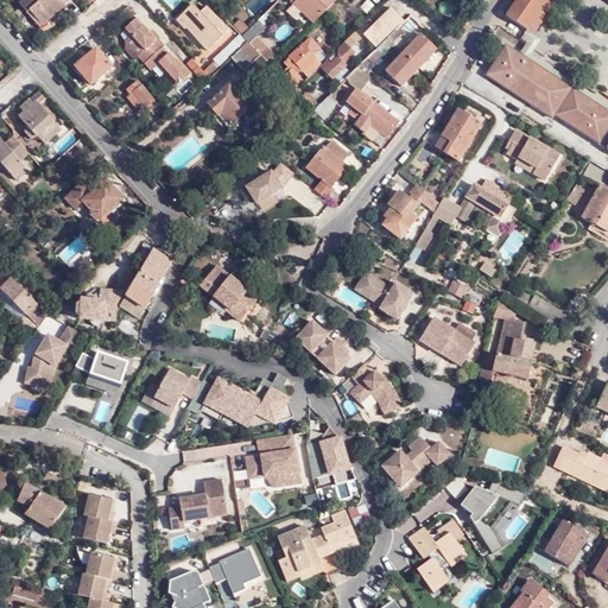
[(32,13),(44,26),(73,0),(27,0),(23,5),(31,14),(32,13)]
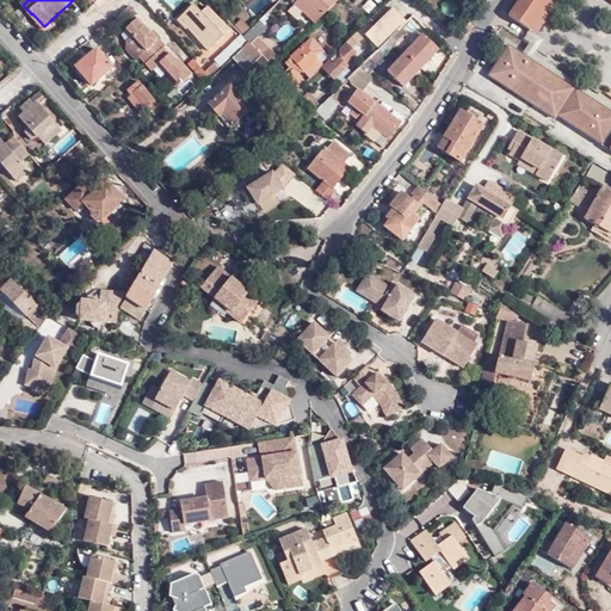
[(316,24),(339,0),(298,0),(296,4),(304,11),(316,24)]
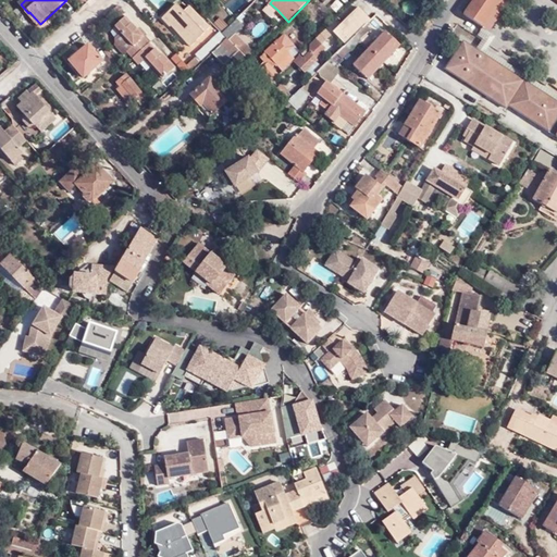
[(556,0),(469,0),(461,12),(484,27),(503,0),(556,0)]
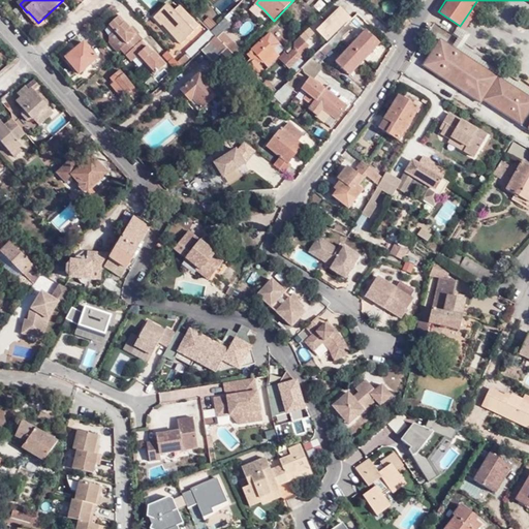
[(528,0),(477,0),(460,26),(465,30),(486,0),(528,0)]
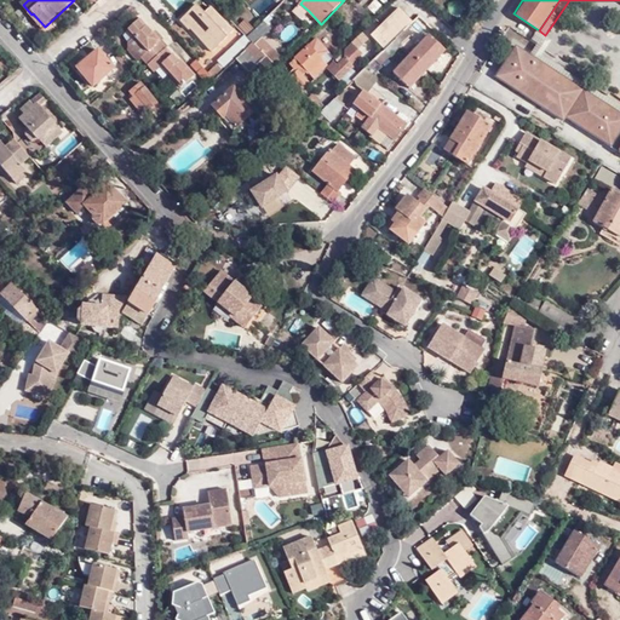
[(234,32),(211,7),(205,12),(197,4),(181,19),(190,29),(191,28),(213,51),(234,32)]
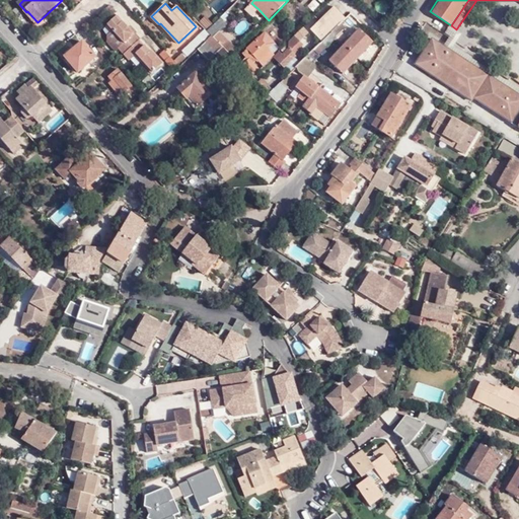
[(258,9),(251,3),(245,8),(251,15),(258,9)]
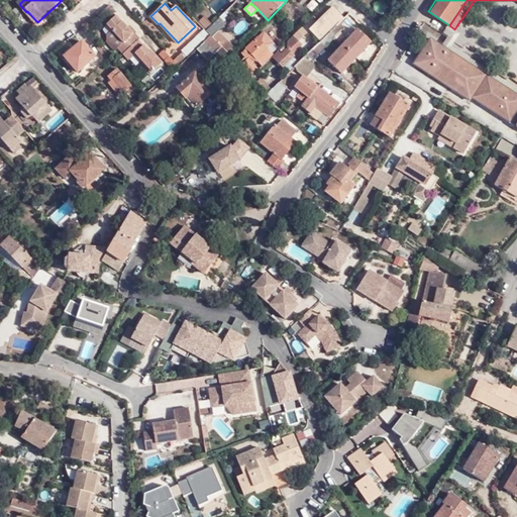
[(344,19),(333,7),(310,29),(317,36),(316,37),(321,42),(329,34),(340,23),(344,19)]
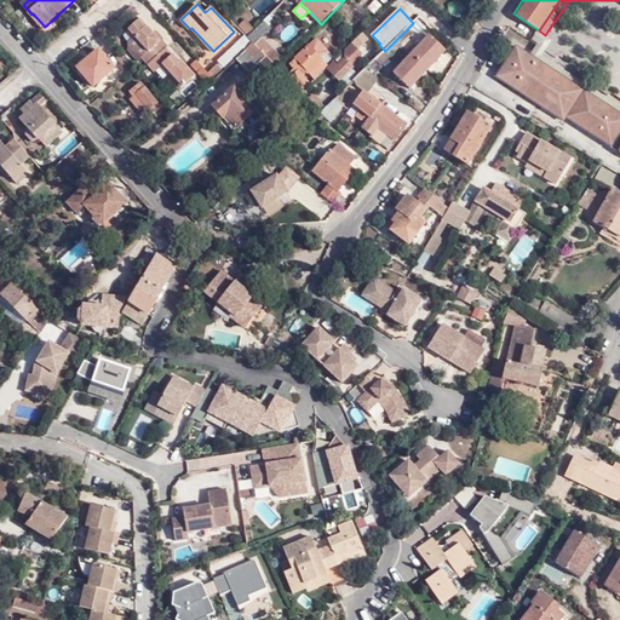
[(41,29),(45,27),(33,13),(32,15),(29,16),(41,29)]
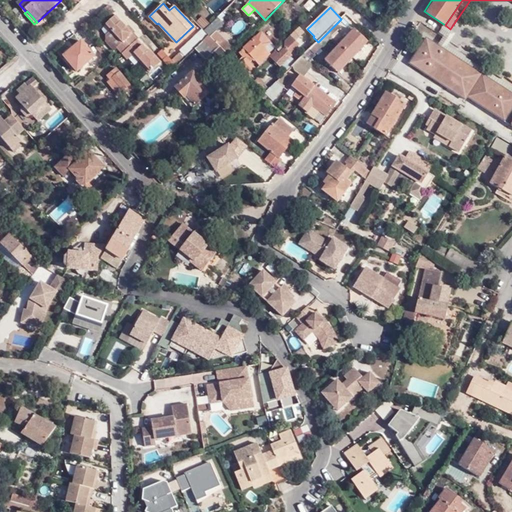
[(117,48),(122,54),(138,40),(132,34),(130,35),(125,29),(127,28),(116,16),(105,26),(109,31),(120,44),(117,48)]
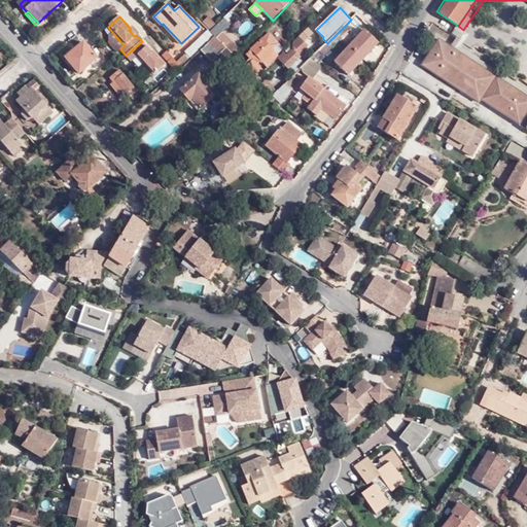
[(210,32),(215,37),(217,39),(226,29),(221,23),(210,32)]
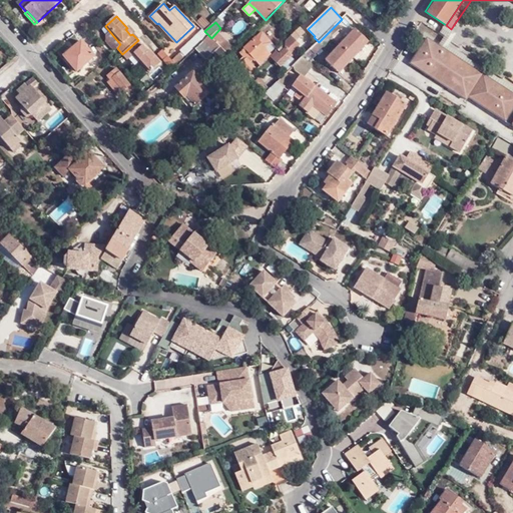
[(343,29),(338,23),(327,34),(333,39),(343,29)]
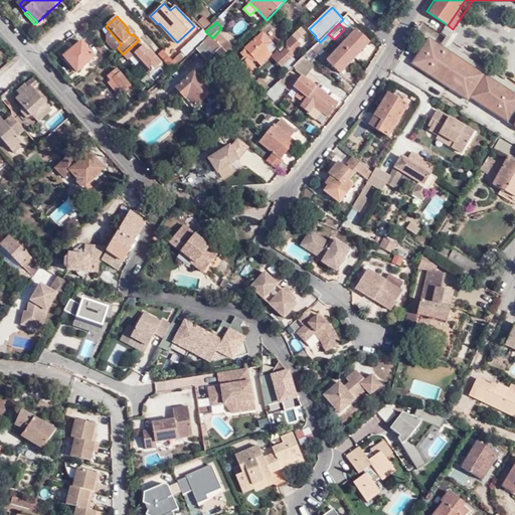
[(306,34),(301,28),(288,41),(288,48),(282,54),(279,50),(272,56),(282,67),(295,55),(293,53),(301,46),(298,41),(306,34)]
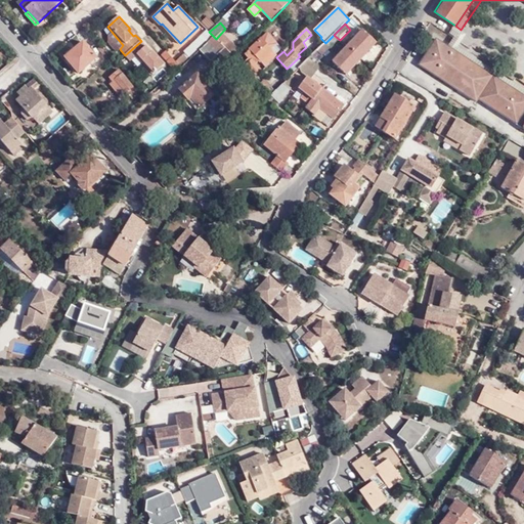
[(175,60),(182,68),(200,50),(213,38),(206,31),(184,51),(186,53),(185,54),(183,52),(175,60)]
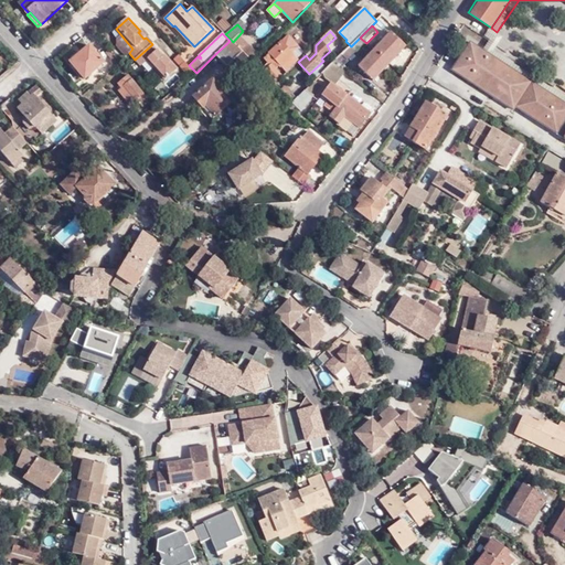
[(115,44),(125,55),(129,53),(132,49),(120,34),(116,38),(115,44)]
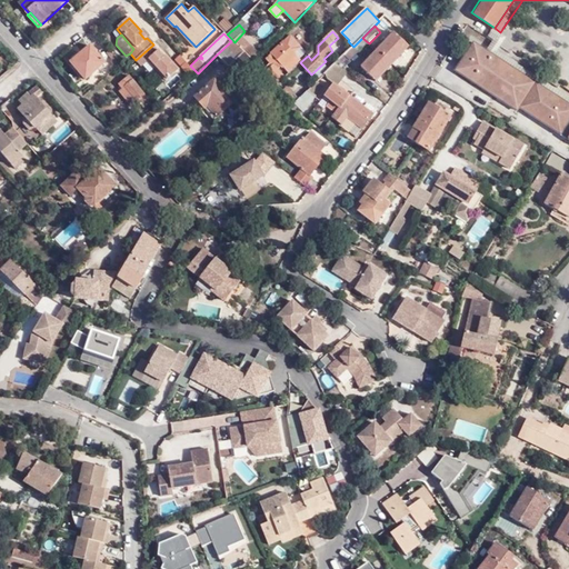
[(378,52),(393,66),(406,55),(400,49),(405,45),(395,35),(378,52)]
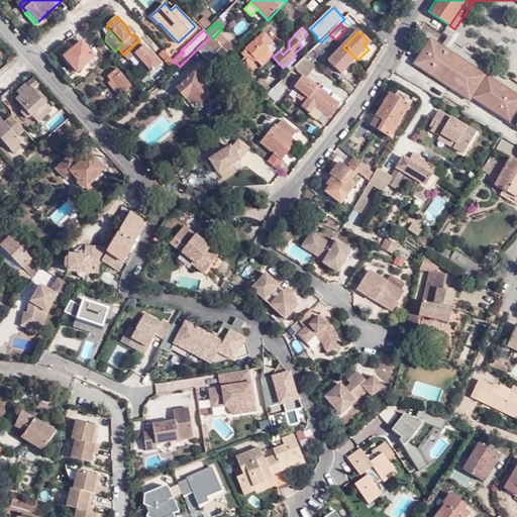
[(263,65),(275,54),(270,48),(275,43),(265,32),(242,54),(248,61),(253,57),(259,62),(260,61),(263,65)]
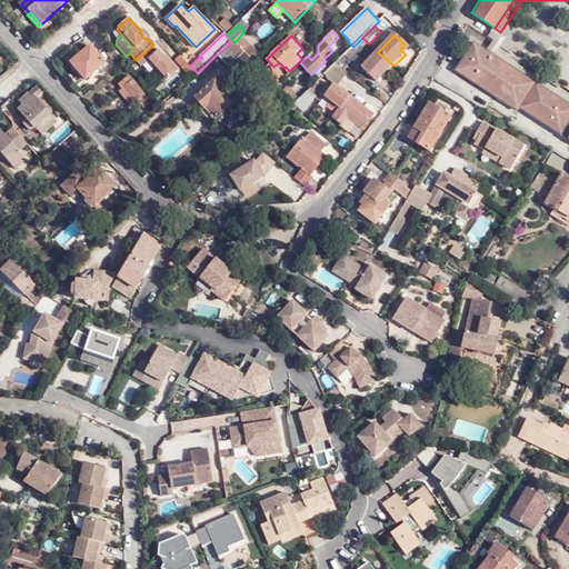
[(362,38),(353,47),(345,56),(350,61),(369,43),(362,38)]
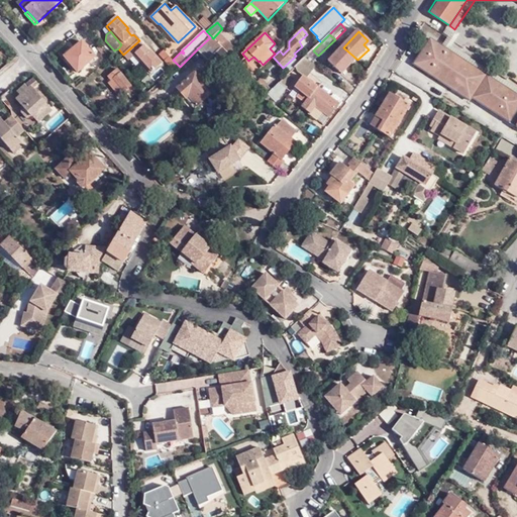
[(210,37),(197,49),(208,62),(209,61),(216,69),(230,56),(213,38),(211,36),(210,37)]
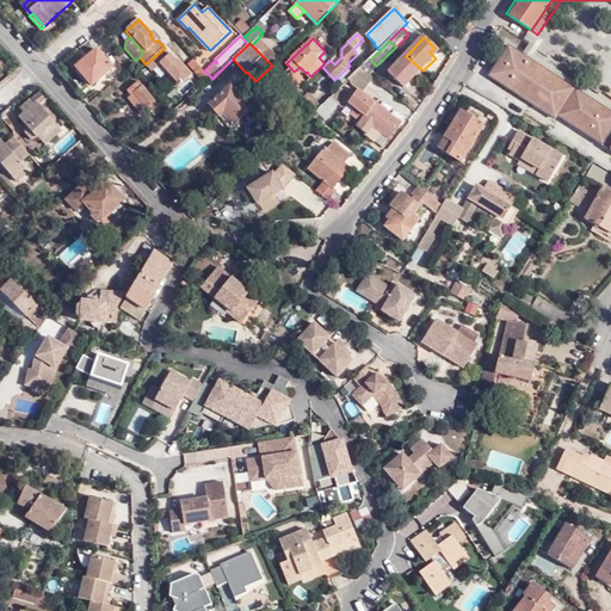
[(610,111),(510,47),(495,68),(518,84),(513,91),(557,119),(560,115),(610,148),(610,111)]
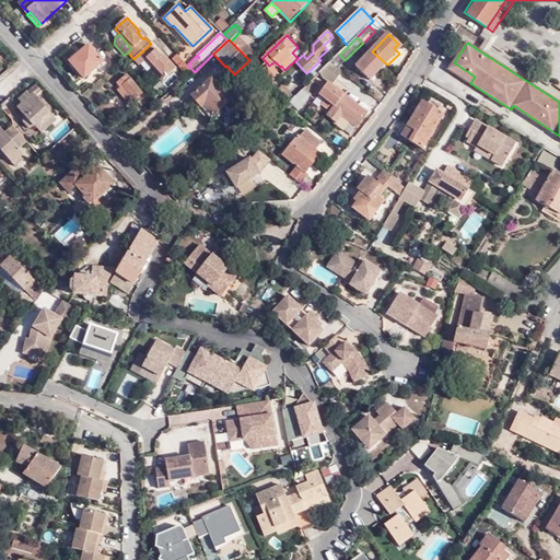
[(151,44),(133,59),(140,66),(147,60),(164,80),(176,69),(164,55),(162,57),(151,44)]
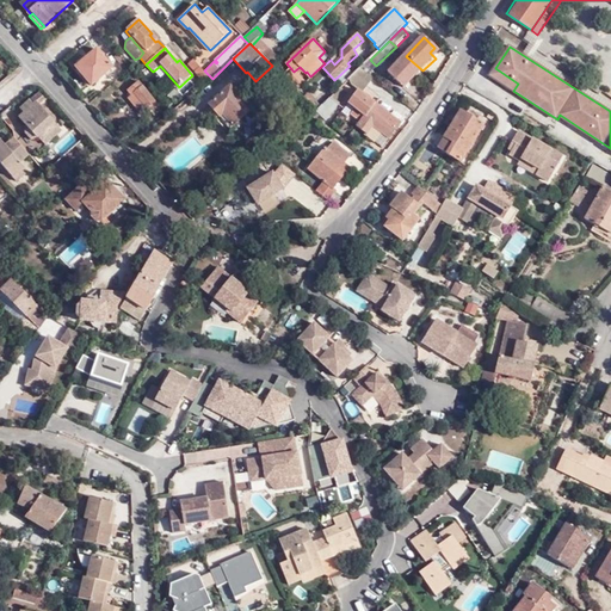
[(430,53),(436,59),(440,53),(434,48),(430,53)]
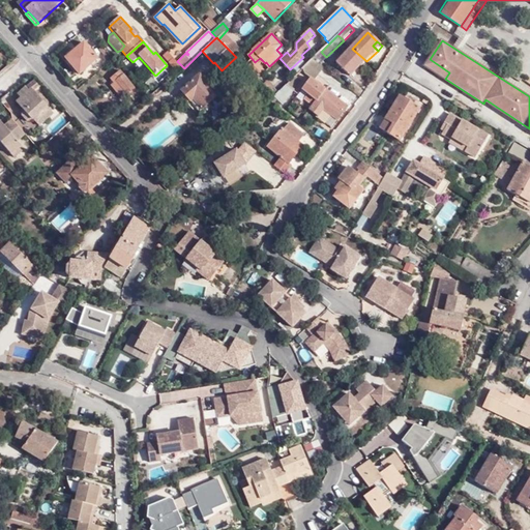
[(98,59),(84,43),(66,58),(81,75),(98,59)]
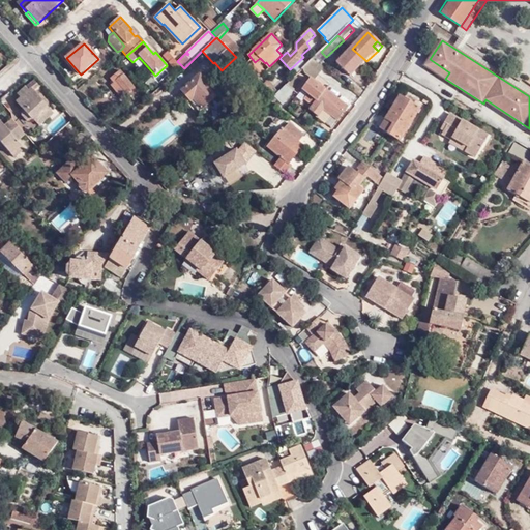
[(356,72),(366,61),(352,49),(337,64),(347,72),(351,68),(356,72)]
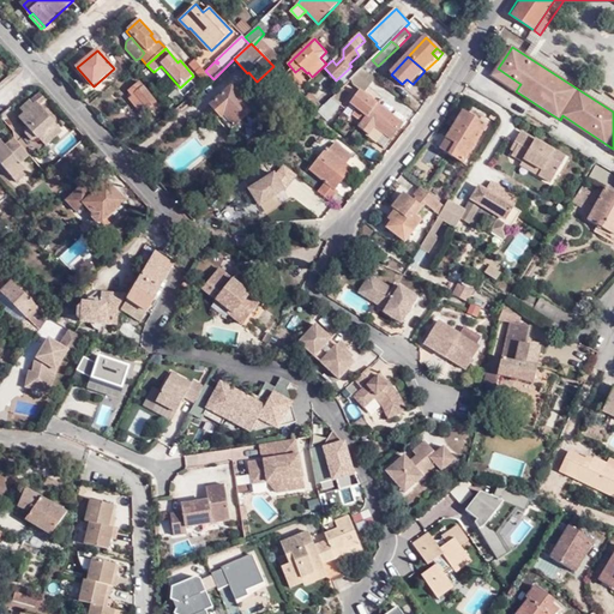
[(373,83),(375,79),(362,68),(356,73),(372,84),(373,83)]
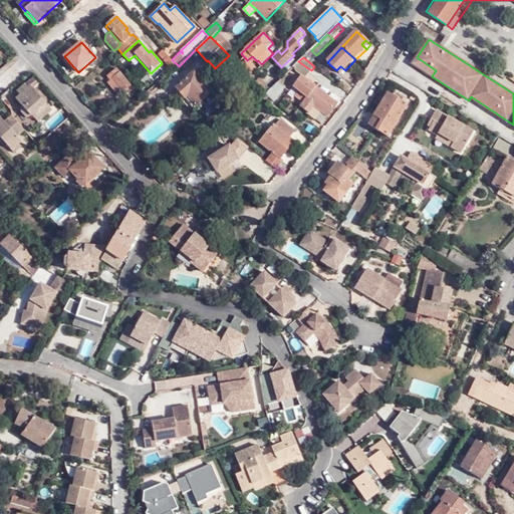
[(306,76),(311,70),(298,61),(278,81),(286,87),(299,70),(306,76)]
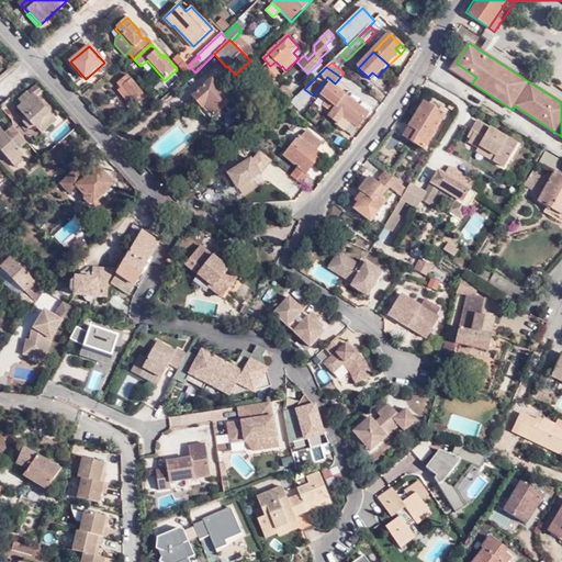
[(267,68),(262,72),(273,83),(280,78),(271,69),(270,70),(267,68)]
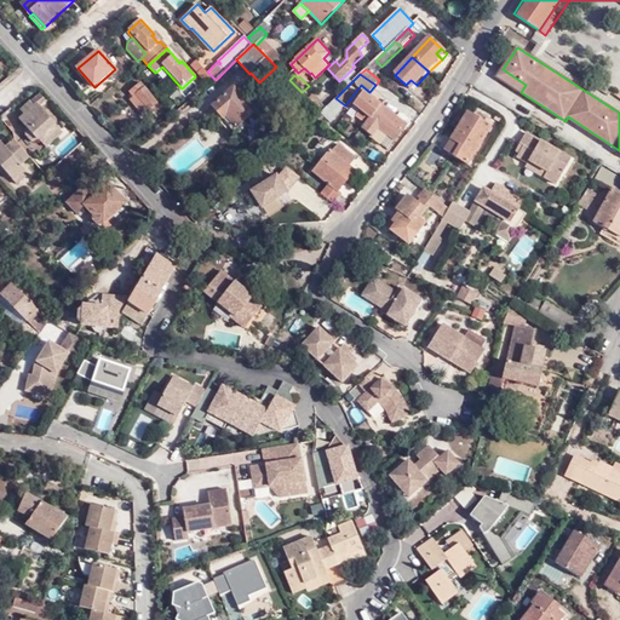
[(126,89),(131,95),(149,113),(150,113),(156,120),(165,113),(158,105),(159,104),(137,80),(126,89)]
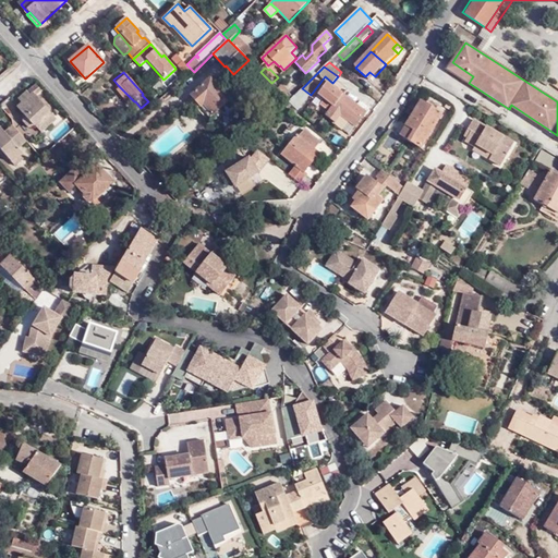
[(371,82),(375,76),(370,72),(365,76),(371,82)]
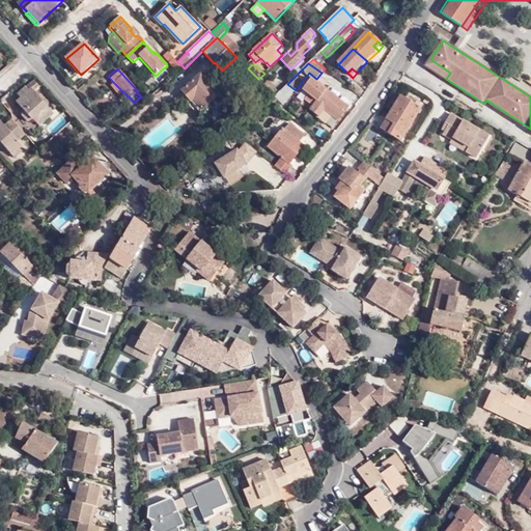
[(218,76),(214,72),(206,79),(200,74),(182,91),(189,101),(186,103),(196,114),(218,95),(227,105),(236,95),(219,76),(218,76)]
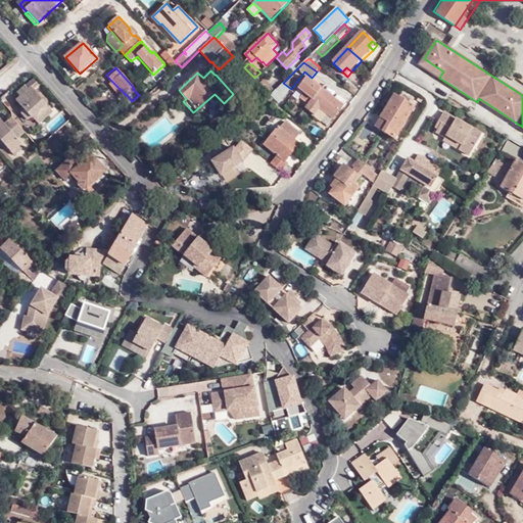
[(308,105),(322,89),(306,78),(298,89),(303,93),(300,98),(308,105)]
